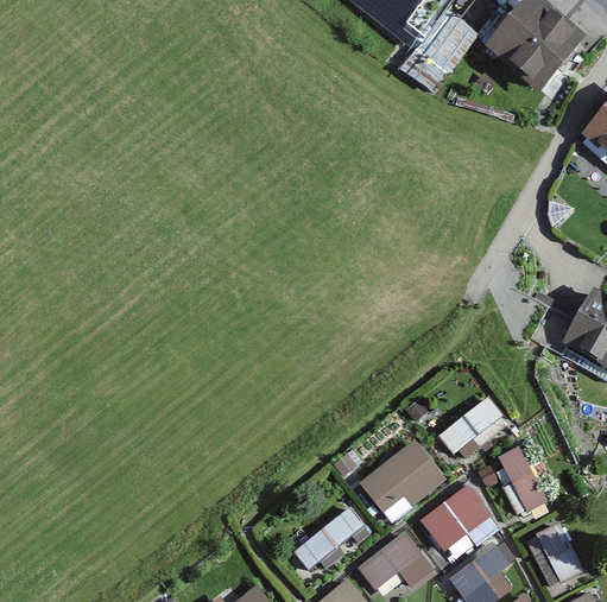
[(348,0),(410,49),(448,0),(348,0)]
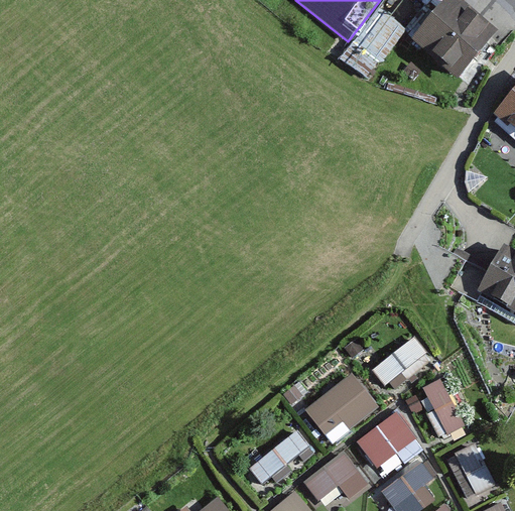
[(497,35),(456,0),(447,0),(410,42),(457,82),(497,35)]
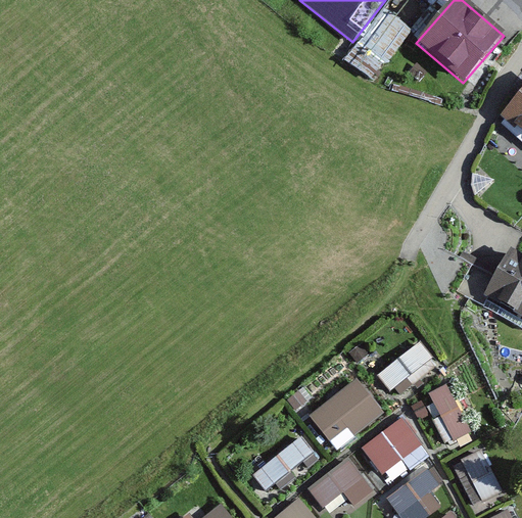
[(411,33),(383,11),(359,43),(386,64),(411,33)]
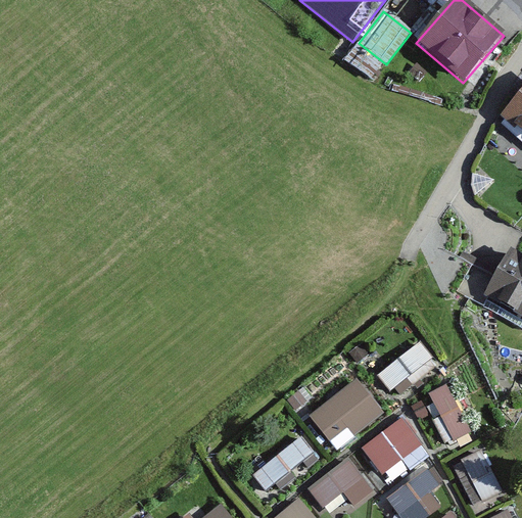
[(416,61),(409,69),(419,79),(427,71),(416,61)]
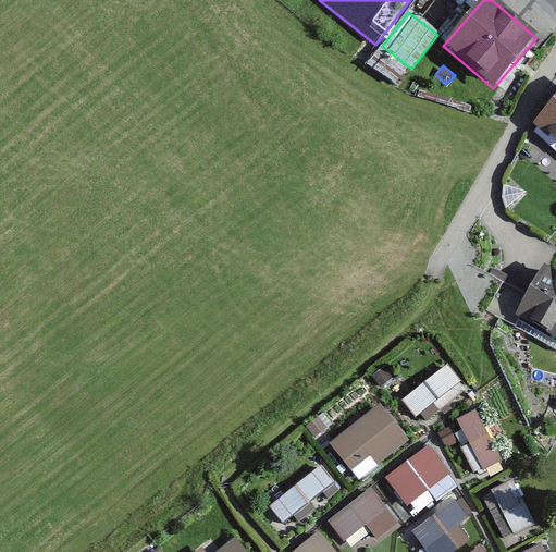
[(555,98),(533,123),(555,144),(555,98)]
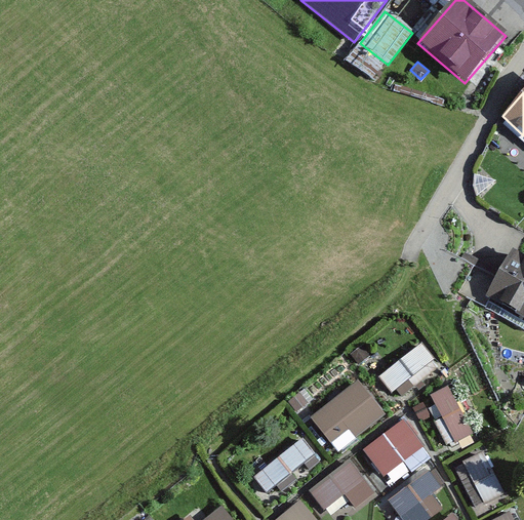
[(523,258),(512,252),(497,277),(485,297),(523,319),(523,258)]
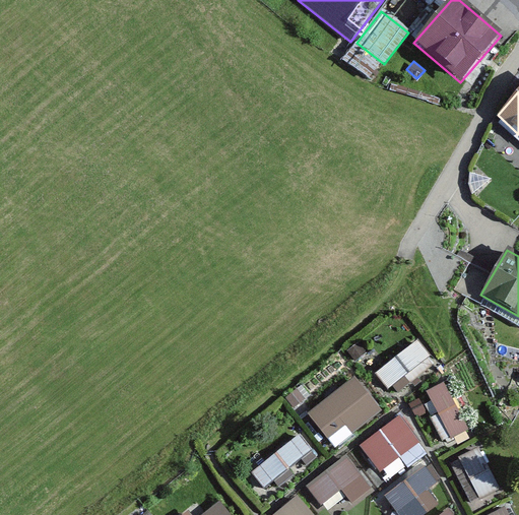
[(480,295),(493,274),(468,260),(453,284),(477,300),(480,295)]
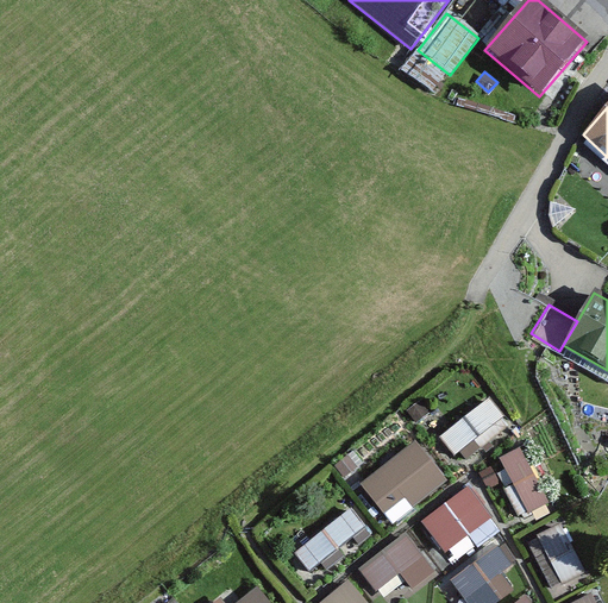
[(503,415),(488,396),(438,437),(453,454),(503,415)]
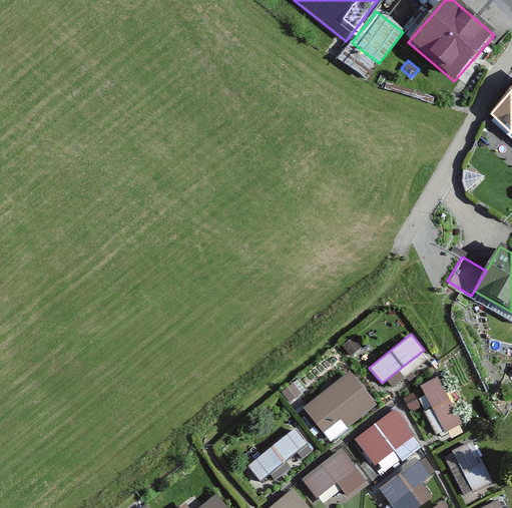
[(376,405),(348,371),(303,407),(331,441),(376,405)]
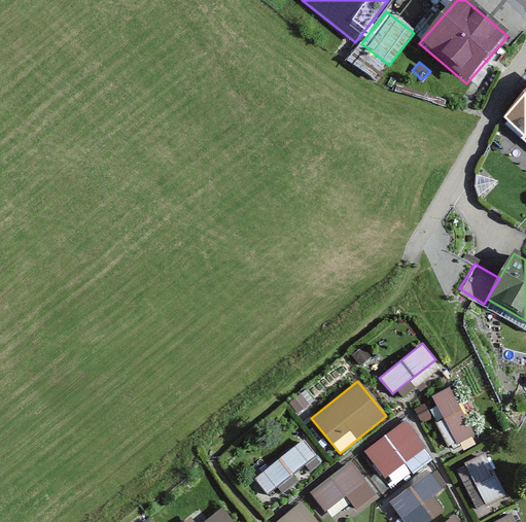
[(450,386),(432,395),(446,421),(436,425),(451,453),(477,440),(450,386)]
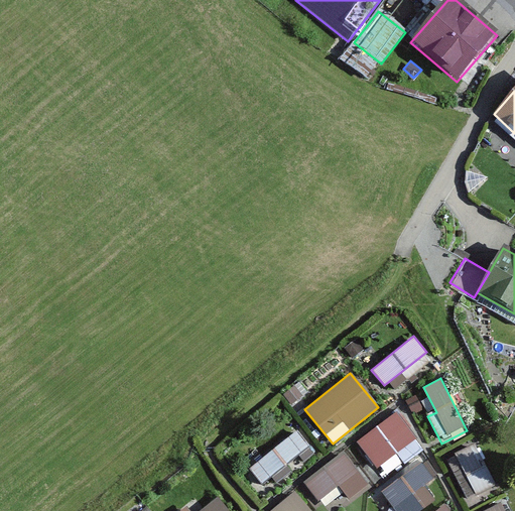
[(302,394),(293,384),(282,393),(291,403),(302,394)]
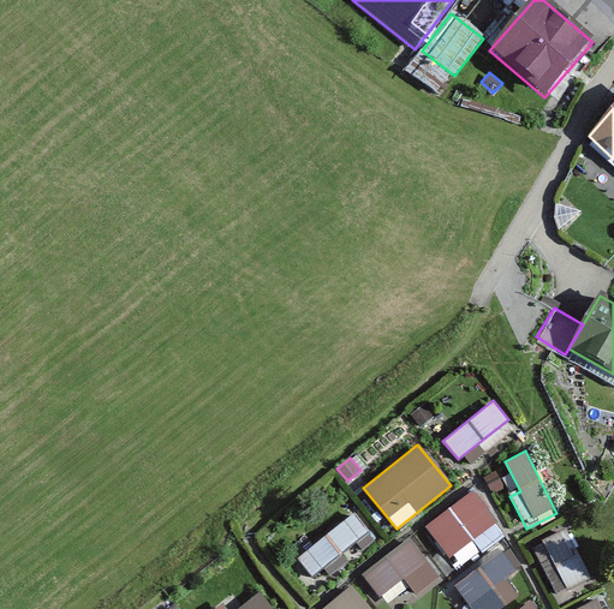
[(496,470),(484,476),(490,488),(502,482),(496,470)]
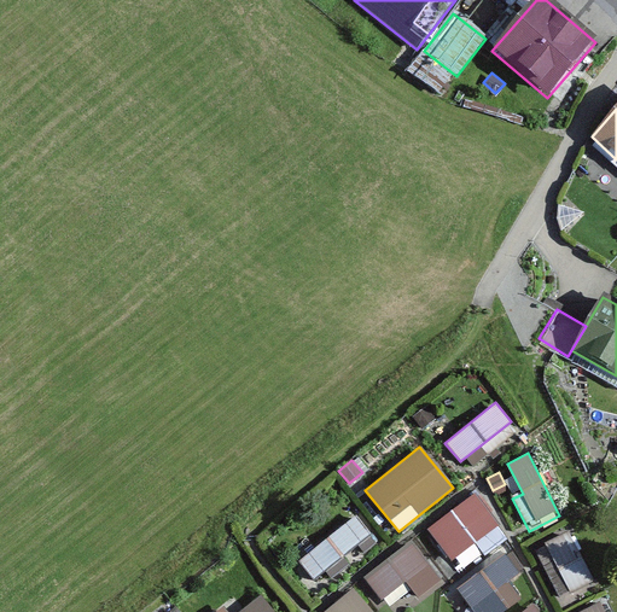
[(498,523),(473,493),(428,529),(452,559),(498,523)]
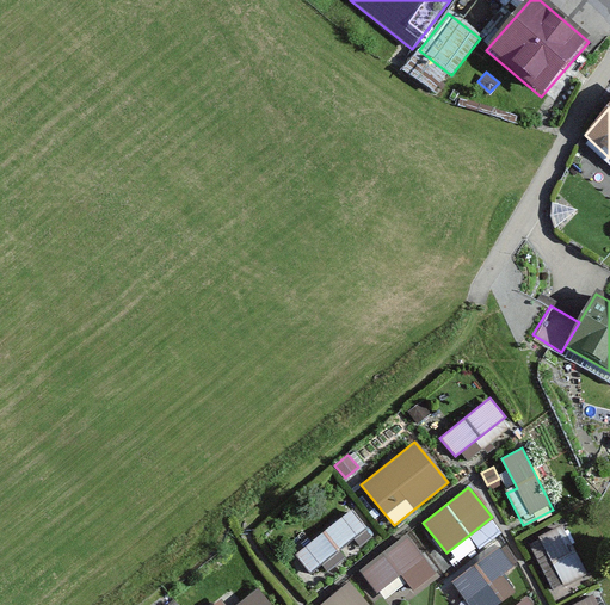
[(365,526),(351,510),(296,555),(310,572),(365,526)]
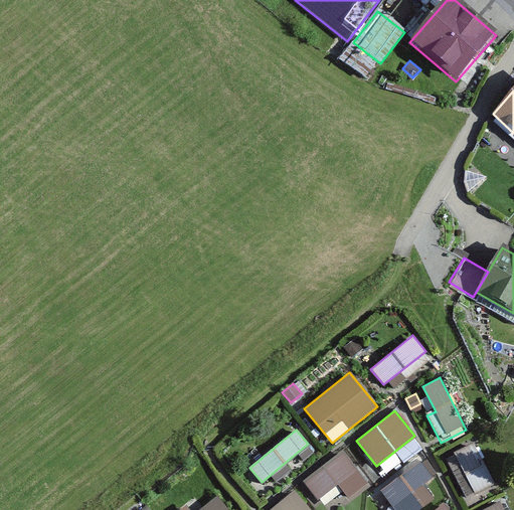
[(495,484),(474,441),(446,455),(467,497),(495,484)]
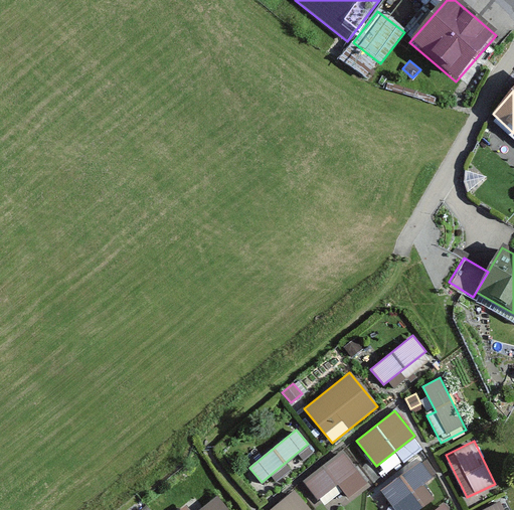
[(367,482),(341,449),(302,481),(317,500),(338,483),(349,496),(367,482)]
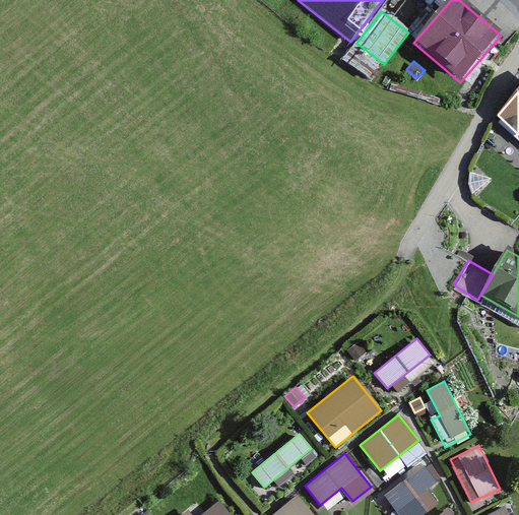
[(439,480),(426,463),(384,495),(396,510),(407,502),(416,514),(420,514),(437,503),(427,490),(439,480)]
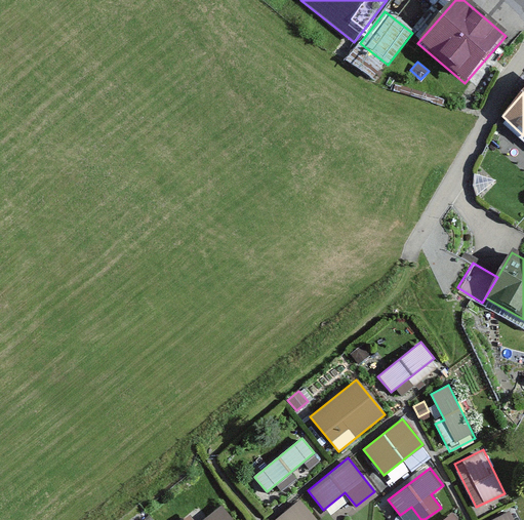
[(317,519),(300,497),(271,519),(317,519)]
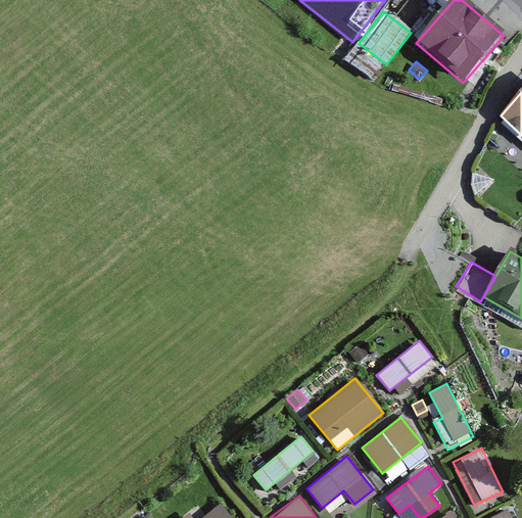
[(194,517),(189,511),(179,517),(237,517),(225,502),(203,517),(194,517)]
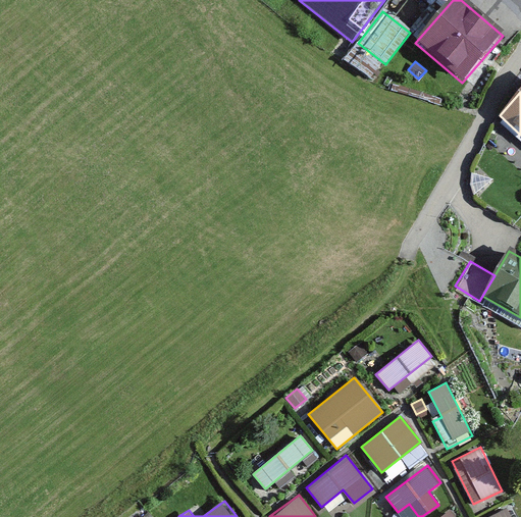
[(512,516),(507,504),(479,516),(512,516)]
